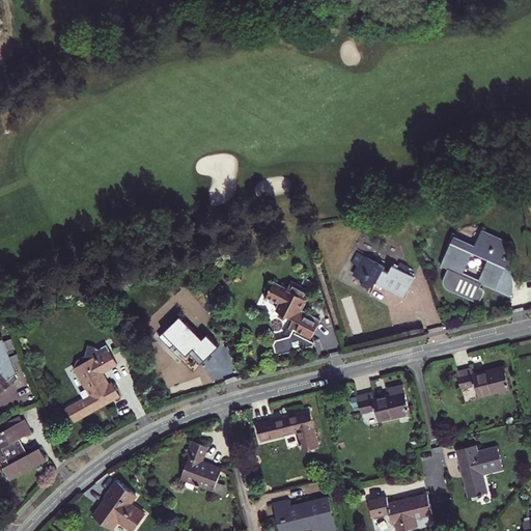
[(487,259),(478,280),(482,282),(496,288),(506,268),(501,266),(503,260),(501,259),(508,244),(481,232),(474,247),(453,238),(442,264),(449,268),(463,274),(472,253),(487,259)]
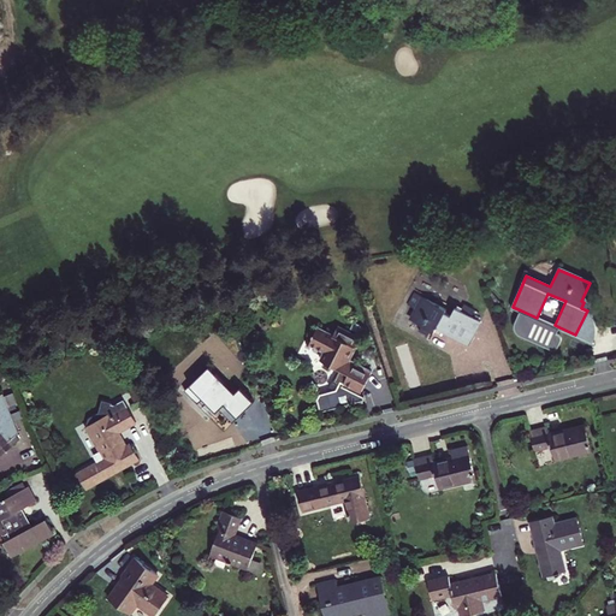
[(467,344),(479,321),(455,308),(450,317),(444,313),(446,311),(415,294),(409,307),(418,311),(412,321),(433,332),(436,327),(467,344)]
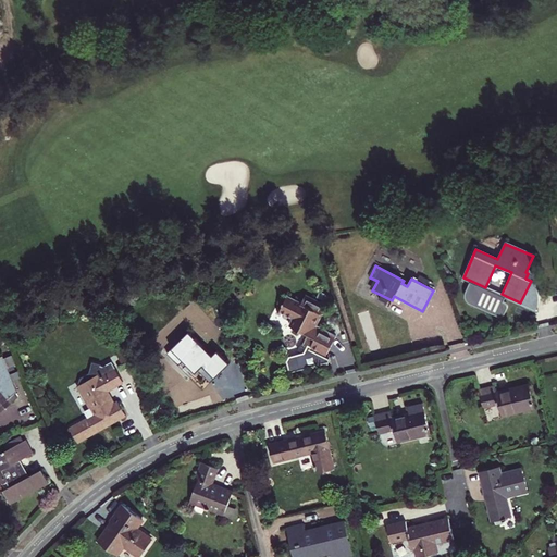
[(485,287),(471,281),(466,292),(466,294),(466,298),(467,300),(469,302),(500,317),(503,316),(505,314),(508,307),(507,302),(504,301),(506,296),(502,294),(485,287)]
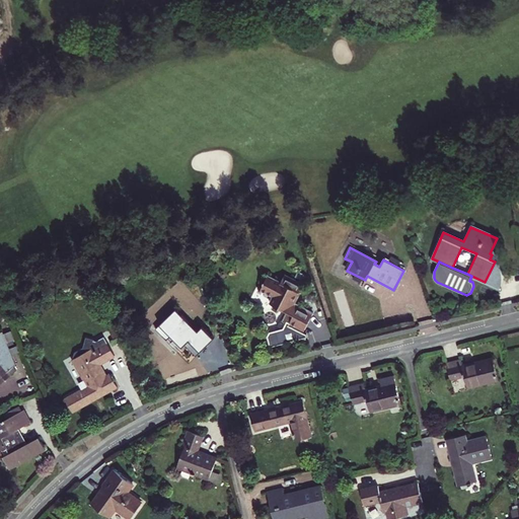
[(290,300),(295,292),(296,290),(297,290),(302,281),(285,271),(280,280),(268,273),(261,284),(273,291),(268,299),(283,308),(281,311),(281,315),(284,316),(280,323),(282,328),(281,329),(267,332),(264,338),(266,348),(303,339),(302,337),(299,335),(311,313),(290,300)]
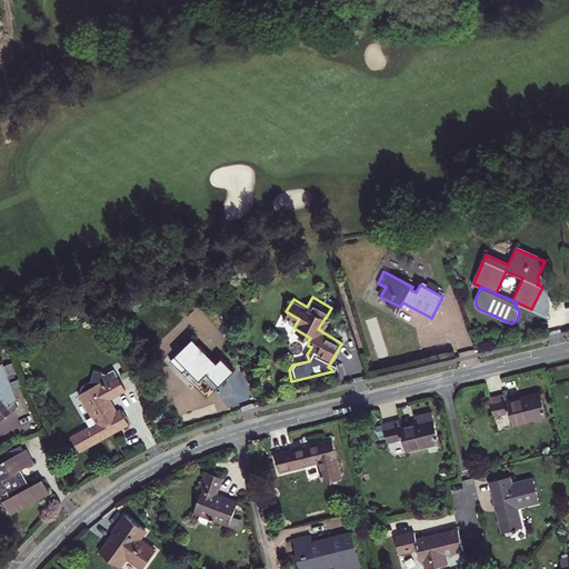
[(217,363),(192,339),(175,357),(199,382),(207,375),(219,387),(235,371),(222,358),(217,363)]
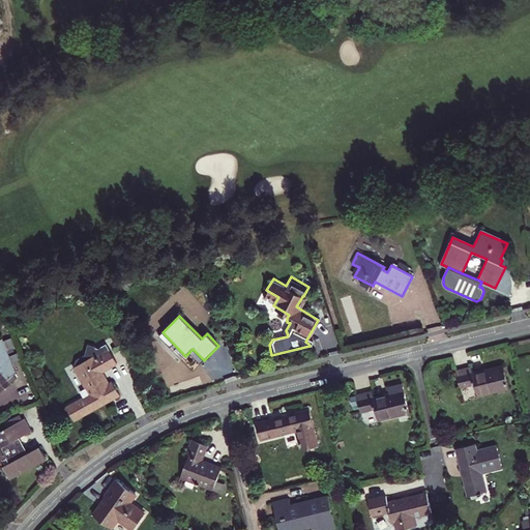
[(0,386),(8,379),(5,376),(18,371),(0,340),(0,386)]
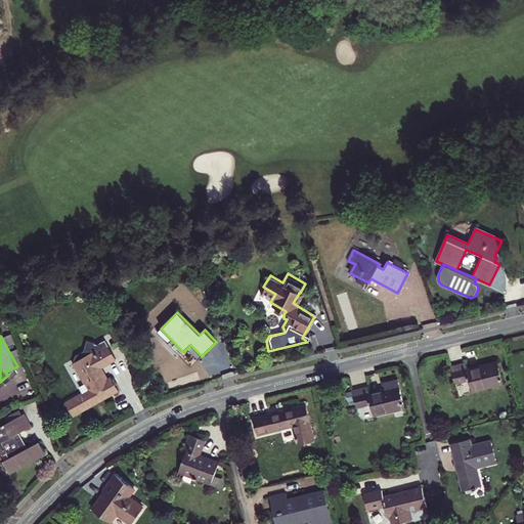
[(100,368),(116,359),(104,341),(98,345),(90,344),(91,353),(74,363),(90,391),(66,404),(73,416),(118,391),(112,380),(107,382),(100,368)]
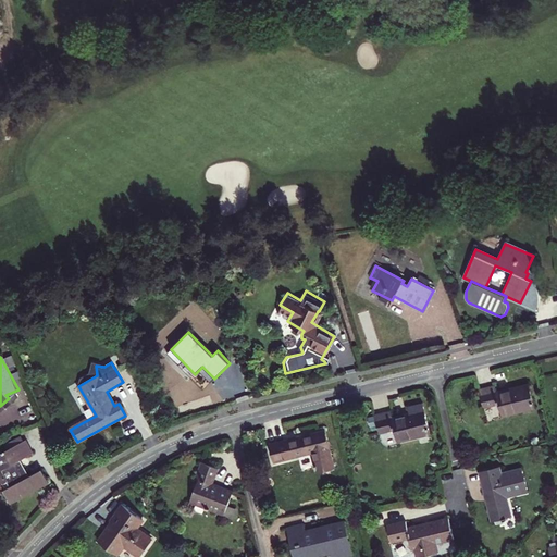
[(534,408),(529,385),(496,393),(495,386),(480,390),(484,408),(498,405),(502,416),(534,408)]
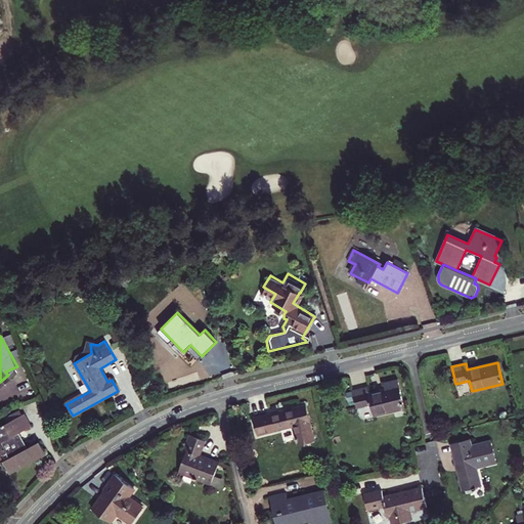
[(405,407),(397,379),(384,383),(385,389),(369,393),(367,387),(353,391),(357,408),(370,405),(374,416),(405,407)]
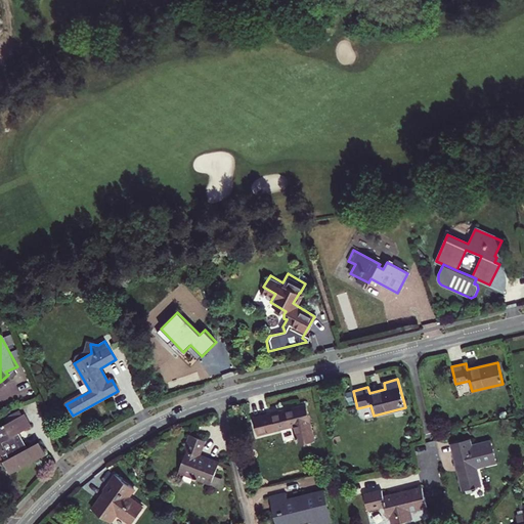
[(285,410),(269,413),(269,417),(255,420),(258,433),(294,425),(300,445),(315,441),(306,406),(285,412),(285,410)]
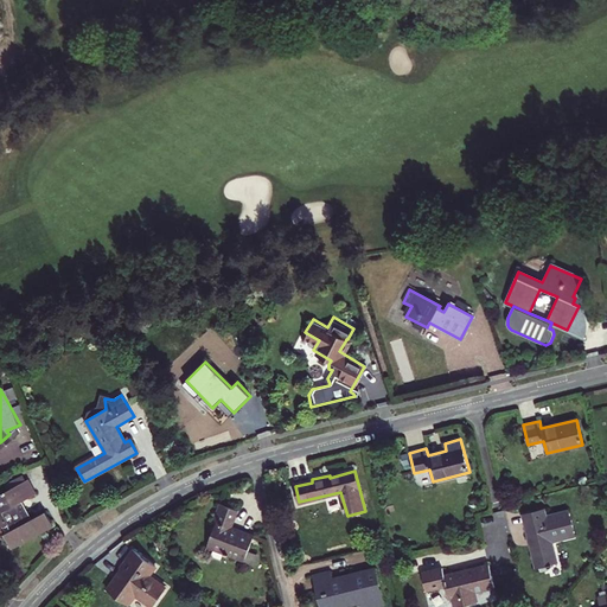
[(4,535),(12,550),(52,526),(45,512),(31,521),(24,509),(20,510),(18,505),(31,497),(24,483),(23,483),(19,478),(6,485),(10,491),(0,494),(0,513),(1,513),(11,531),(4,535)]
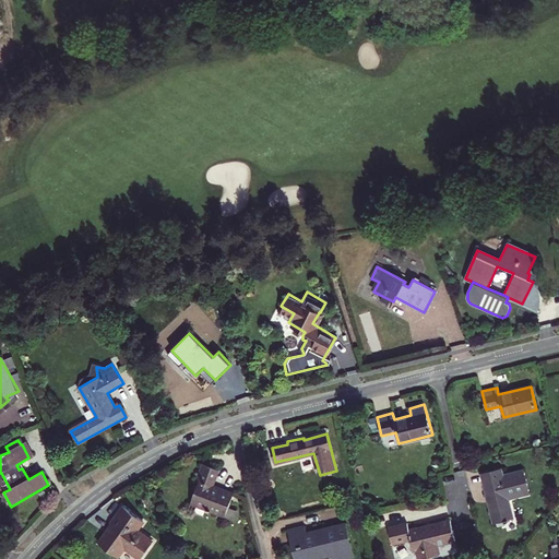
[(219,471),(202,464),(197,479),(199,482),(190,502),(225,515),(234,495),(213,487),(219,471)]
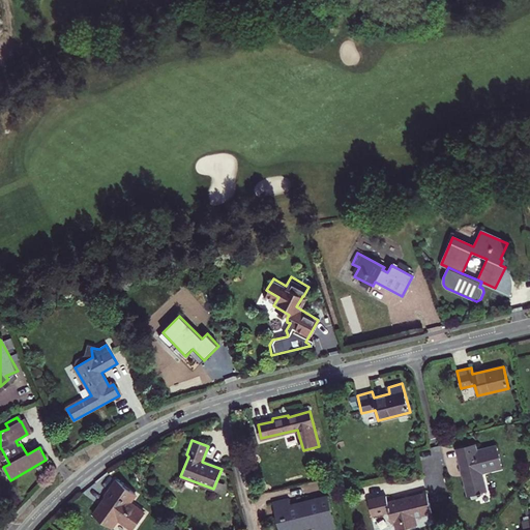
[(477,452),(475,444),(458,449),(460,460),(459,461),(462,472),(465,471),(466,476),(464,477),(469,497),(470,496),(471,501),(478,499),(478,497),(482,495),(482,493),(486,493),(480,472),(501,467),(496,447),(477,452)]
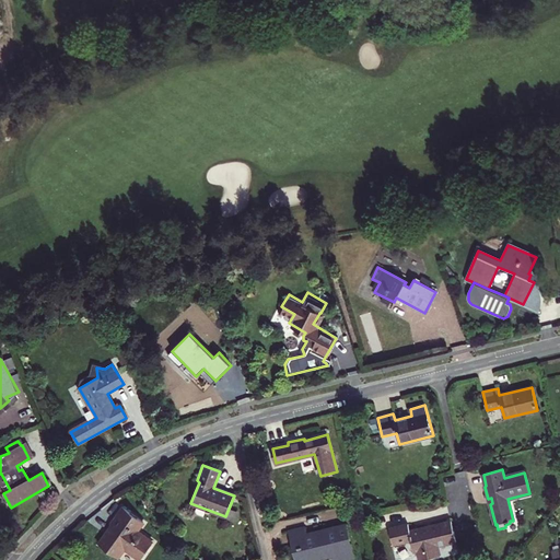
[(144,523),(121,506),(109,524),(112,525),(98,544),(118,558),(125,550),(139,559),(140,559),(153,543),(138,532),(144,523)]
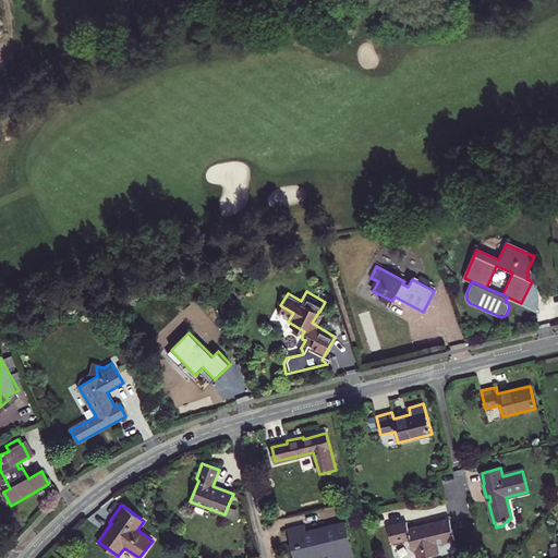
[(407,523),(388,528),(392,543),(410,538),(412,549),(415,549),(419,557),(421,557),(438,554),(436,544),(455,540),(449,519),(409,529),(407,523)]
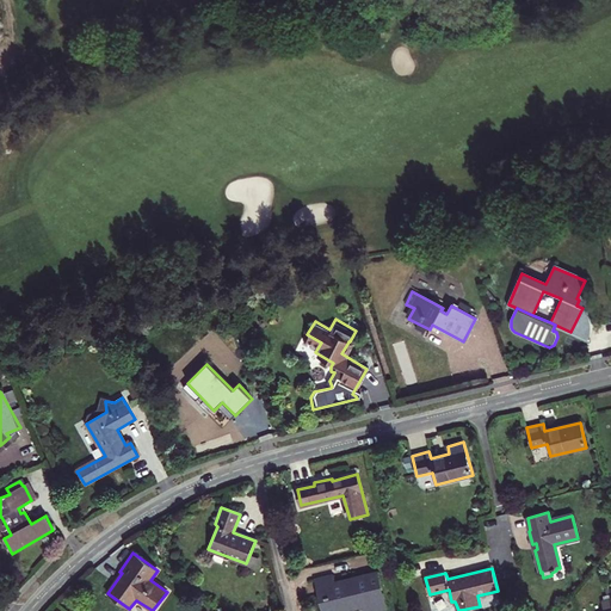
[(333,576),(315,580),(322,610),(347,610),(360,609),(360,610),(375,610),(387,609),(378,573),(335,582),(333,576)]
